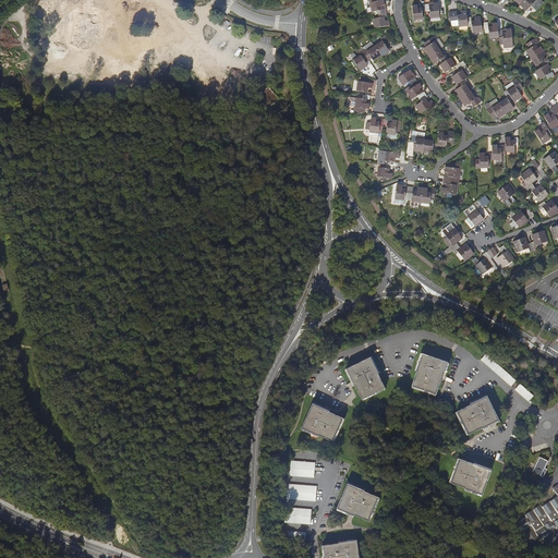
[(378,14),(386,13),(385,9),(381,10),(381,5),(385,4),(385,0),(379,1),(379,0),(370,0),(372,11),(378,10),(378,14)]
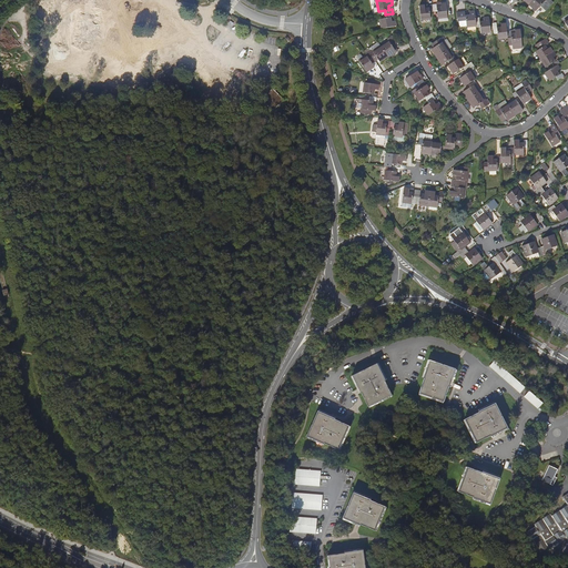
[(523,0),(529,4),(536,11),(540,7),(546,11),(554,2),(550,0),(546,0),(546,1),(545,0),(523,0)]
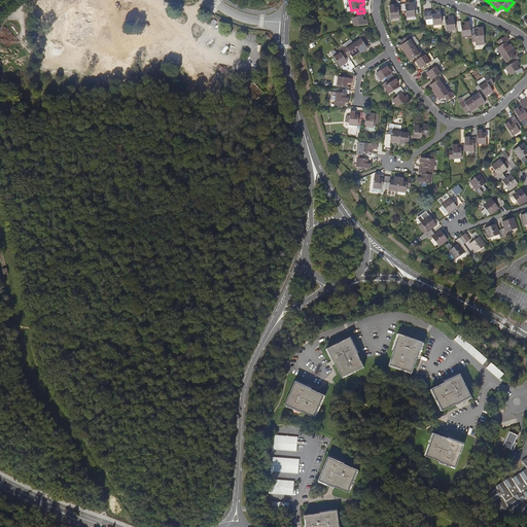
[(405,3),(401,3),(402,10),(406,9),(407,15),(415,14),(413,1),(409,2),(409,5),(405,6),(405,3)]
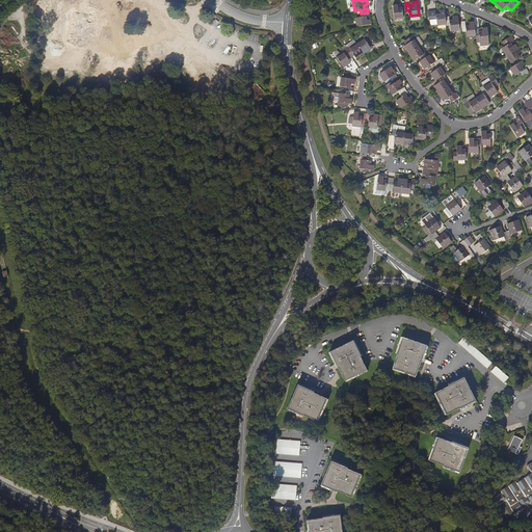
[(406,10),(405,3),(402,3),(402,7),(398,7),(398,3),(394,4),(395,18),(403,17),(403,10),(406,10)]
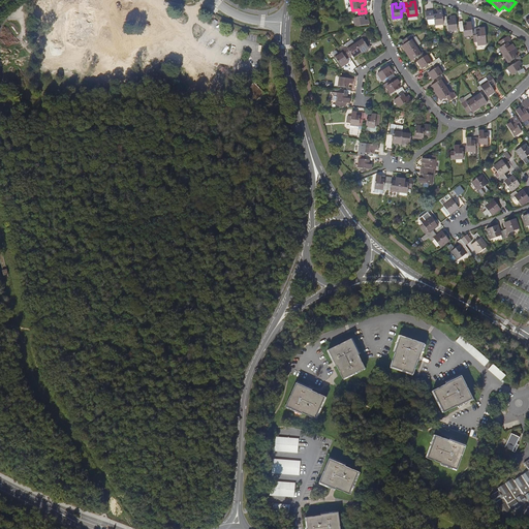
[(435,24),(435,25),(443,24),(442,16),(442,10),(437,10),(438,14),(434,14),(433,11),(426,12),(427,21),(428,21),(434,20),(435,24)]
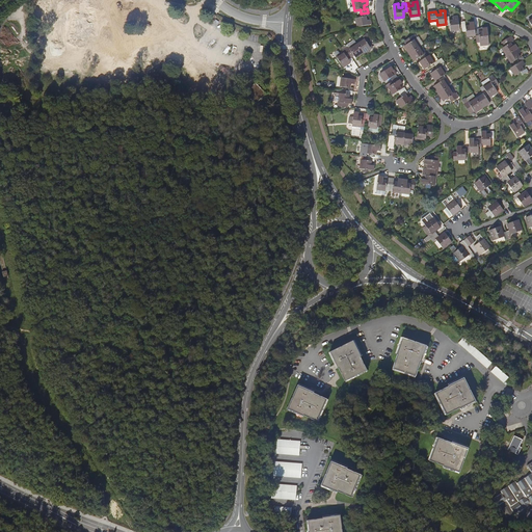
[(369,16),(368,12),(361,14),(362,17),(355,18),(357,26),(371,24),(370,19),(366,20),(366,17),(369,16)]
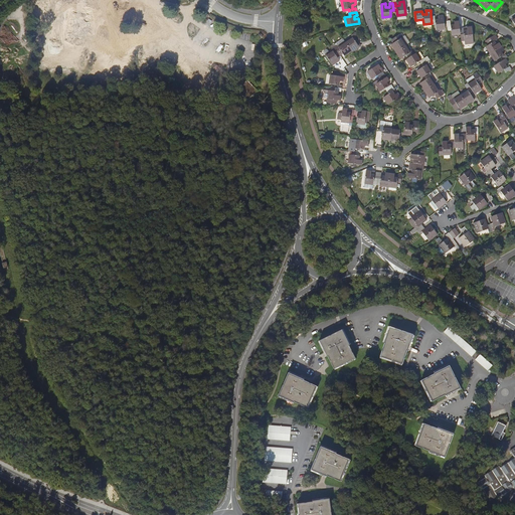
[(434,15),(431,15),(432,23),(432,24),(436,23),(436,29),(445,28),(443,15),(439,16),(439,20),(435,20),(434,15)]
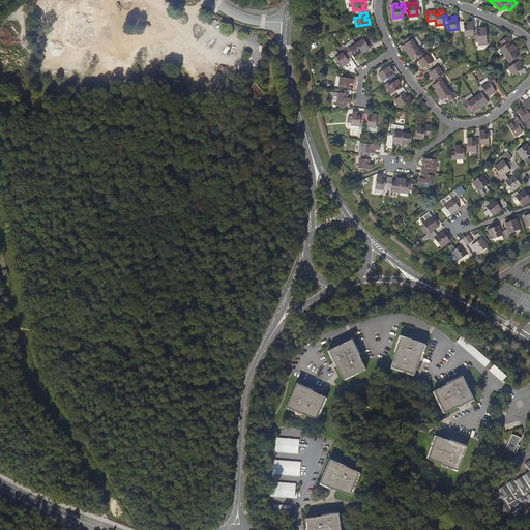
[(465,35),(474,34),(473,29),(472,22),(467,22),(468,26),(464,26),(464,23),(463,21),(460,22),(461,30),(464,30),(465,35)]
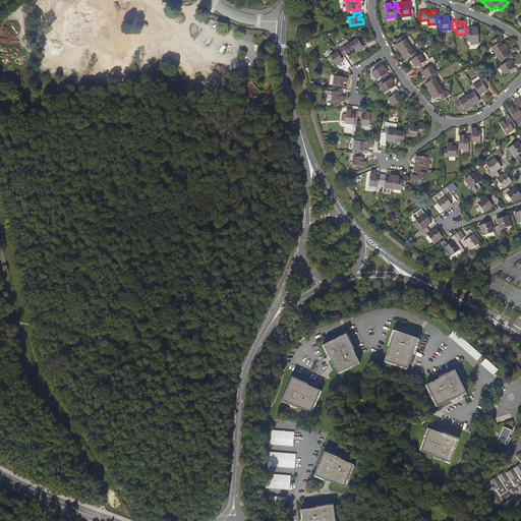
[(468,27),(465,29),(466,34),(466,36),(469,35),(470,41),(478,40),(476,26),(472,26),(472,31),(469,31),(468,27)]
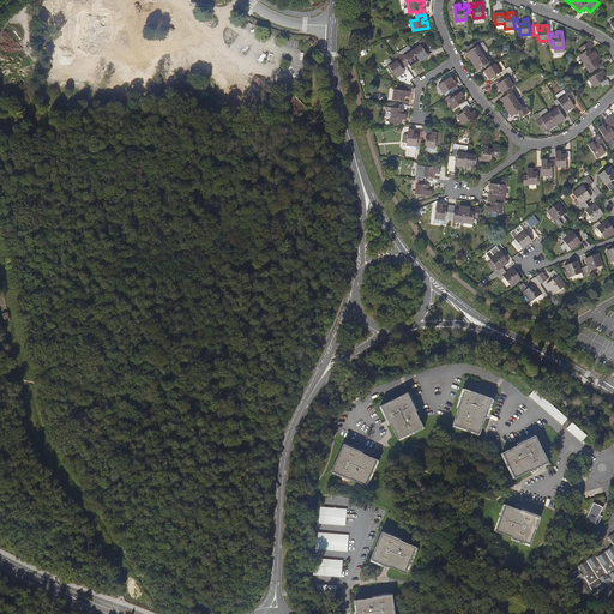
[(420,42),(411,48),(420,60),(428,55),(425,49),(426,48),(429,46),(423,36),(419,40),(420,42)]
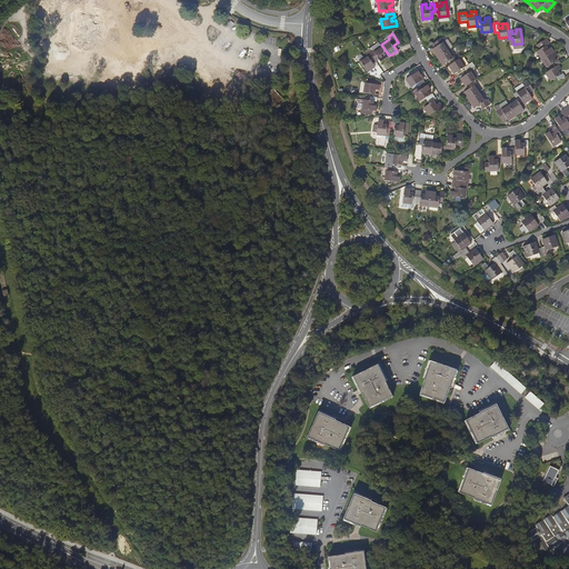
[(437,57),(449,49),(452,47),(448,40),(445,42),(443,41),(446,40),(443,36),(435,41),(438,46),(435,47),(432,49),(437,57)]
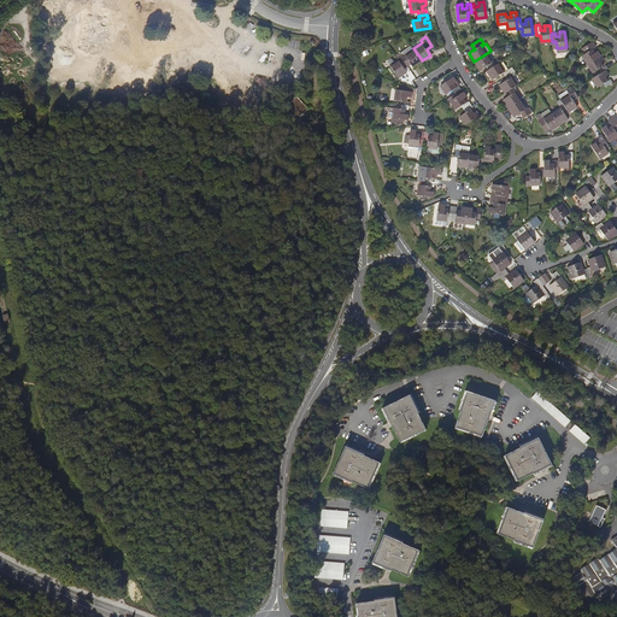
[(587,64),(600,56),(598,52),(594,54),(592,50),(595,47),(592,42),(581,50),(585,54),(582,56),(587,64)]
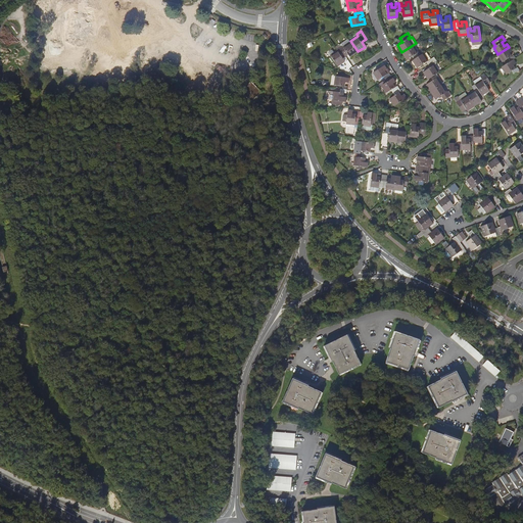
[(350,56),(358,51),(350,41),(343,46),(342,44),(339,46),(343,52),(345,50),(348,53),(350,56)]
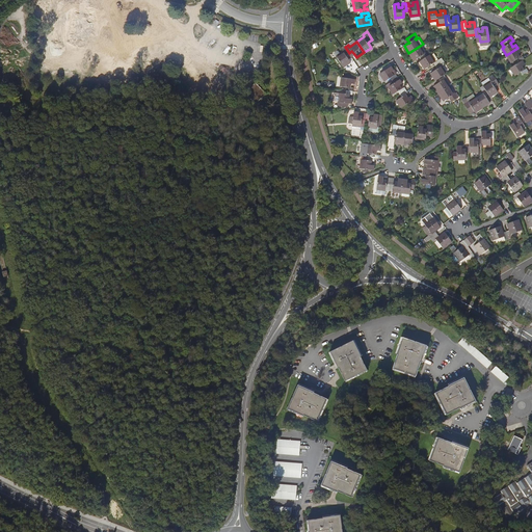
[(422,59),(427,55),(426,52),(424,53),(420,46),(408,53),(413,60),(420,56),(422,59)]
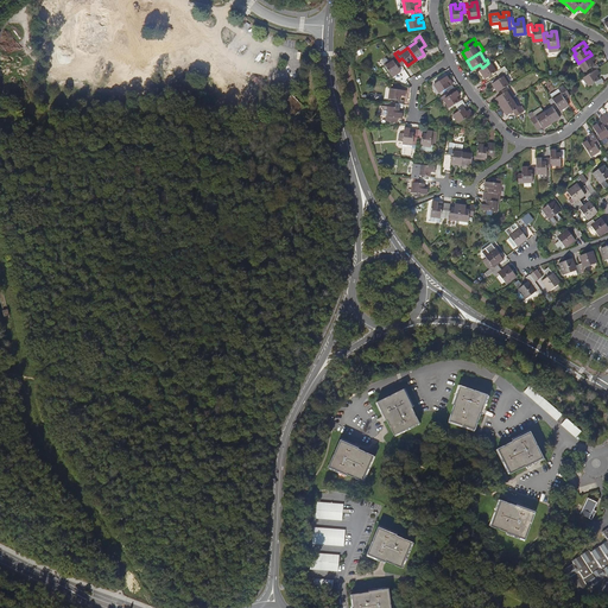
[(399,61),(394,54),(391,56),(392,57),(384,63),(392,76),(400,70),(398,67),(396,63),(399,61)]
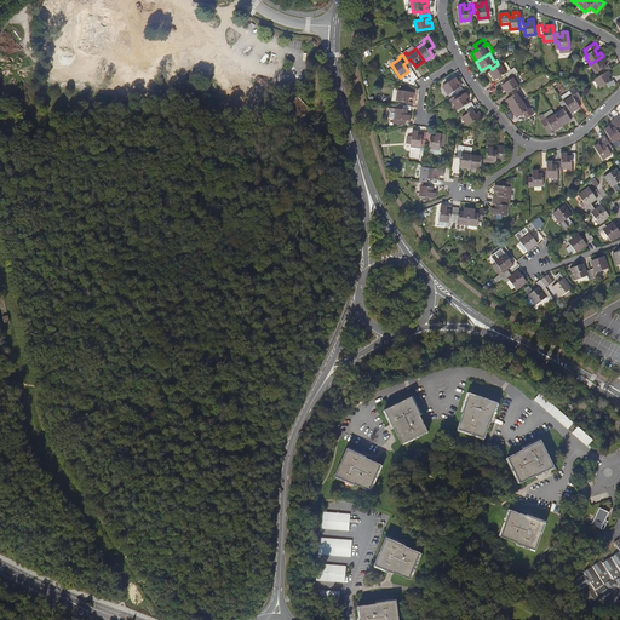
[(604,73),(608,70),(612,69),(609,65),(606,68),(603,63),(607,61),(603,56),(590,64),(596,74),(602,70),(604,73)]
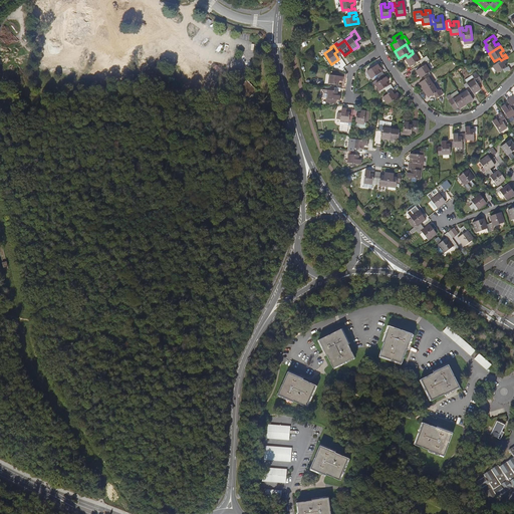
[(420,63),(426,60),(424,57),(421,59),(416,52),(413,53),(408,57),(405,58),(410,66),(418,60),(420,63)]
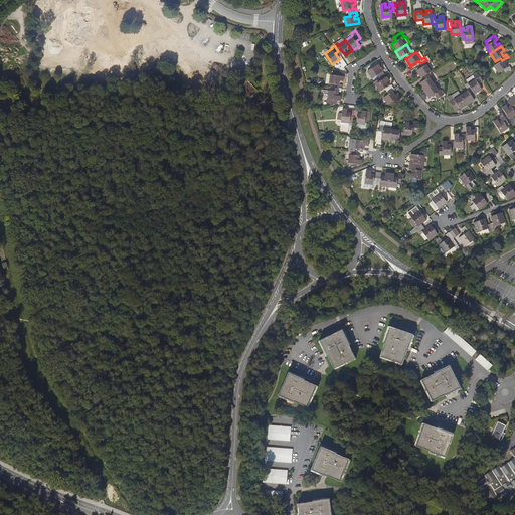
[(508,62),(505,58),(502,60),(494,65),(499,72),(504,69),(506,72),(511,68),(510,66),(507,67),(505,64),(508,62)]
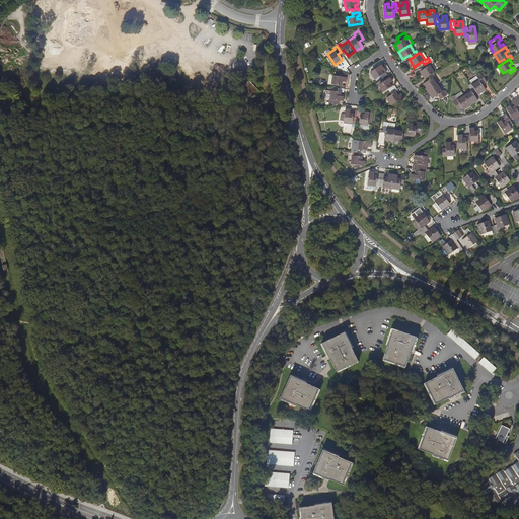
[(432,64),(430,61),(424,64),(426,67),(420,71),(424,79),(427,77),(433,73),(435,72),(430,65),(432,64)]
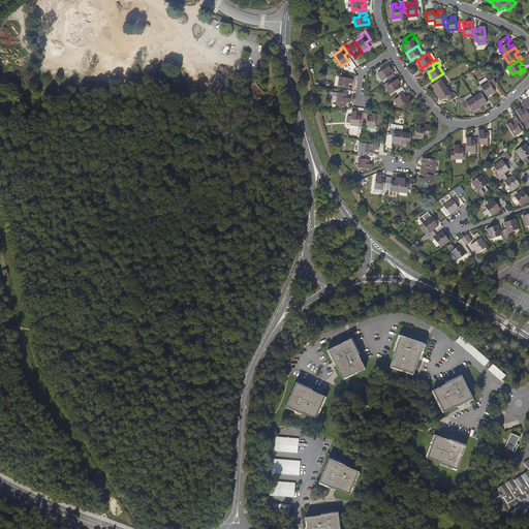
[(389,66),(377,73),(382,81),(387,76),(390,80),(395,75),(393,72),(390,74),(387,72),(391,69),(389,66)]
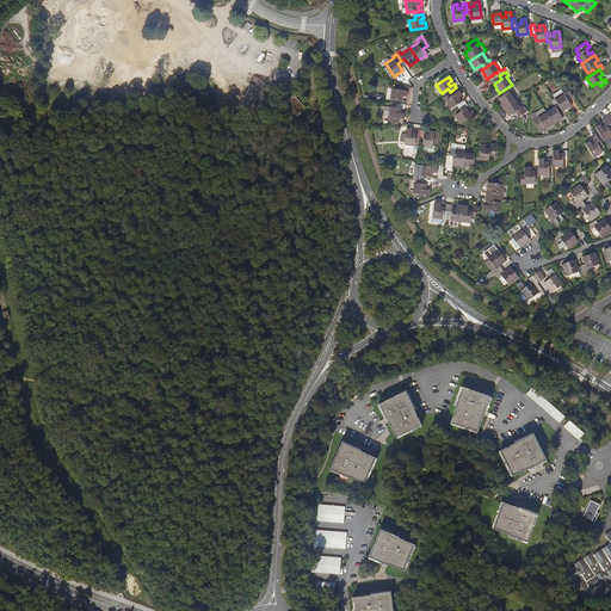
[(497,99),(503,107),(516,99),(511,91),(512,90),(510,86),(503,91),(505,94),(497,99)]
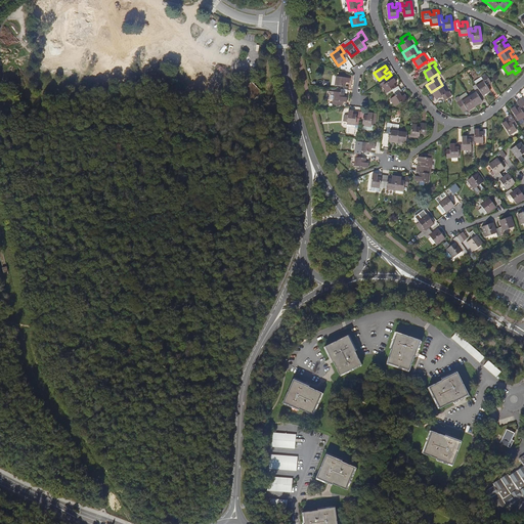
[(476,85),(478,87),(481,93),(483,95),(490,91),(486,84),(491,81),(487,76),(482,79),(483,80),(476,85)]
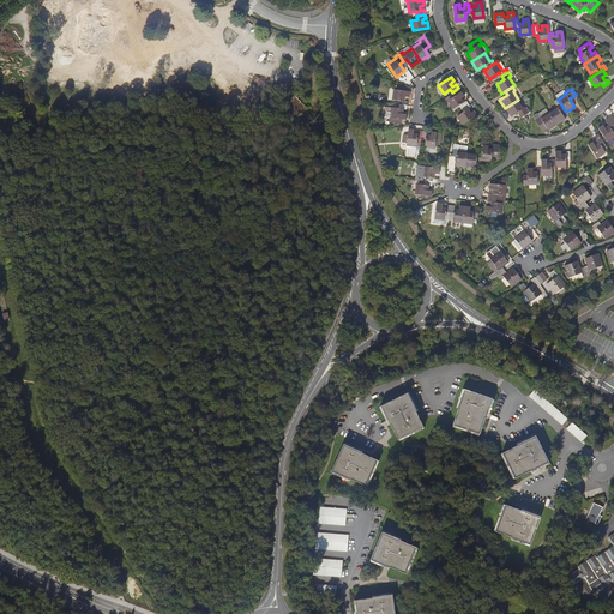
[(410,92),(395,90),(393,100),(401,101),(399,108),(392,107),(391,118),(407,119),(407,114),(402,114),(403,109),(407,109),(407,108),(408,102),(404,101),(404,97),(409,97),(410,92)]
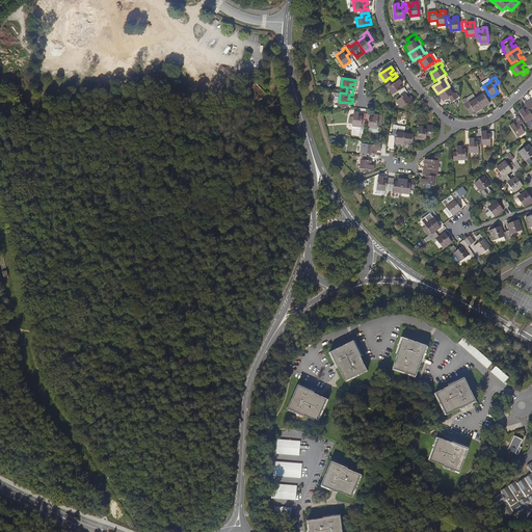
[(399,90),(400,92),(406,89),(404,86),(401,88),(399,85),(402,83),(399,79),(393,83),(392,82),(384,86),(387,88),(389,87),(393,94),(399,90)]
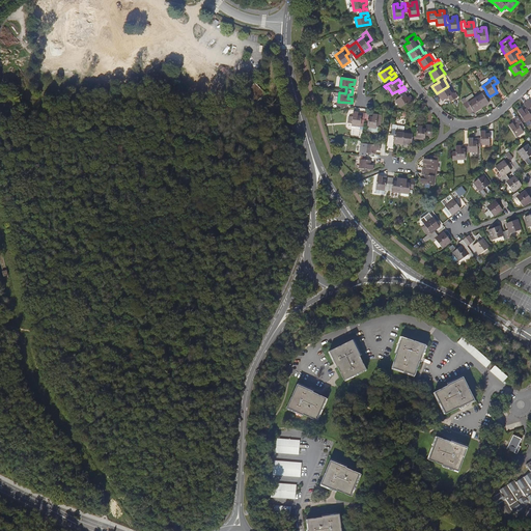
[(453,94),(448,86),(437,93),(442,101),(448,98),(450,102),(457,98),(454,92),(453,94)]
